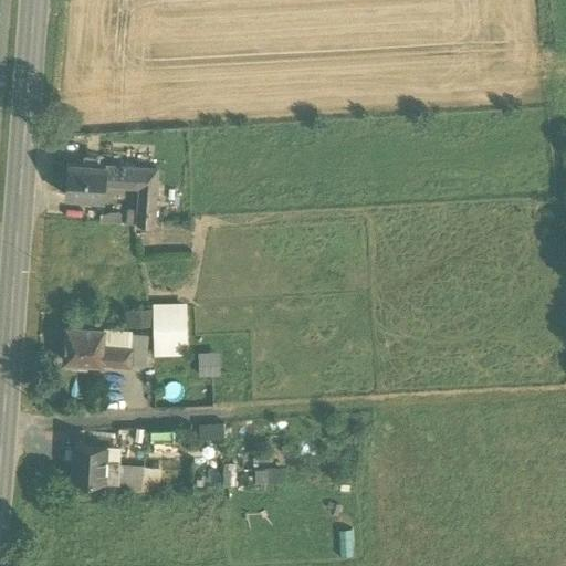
[(98,156),(84,155),(84,164),(69,163),(65,195),(103,198),(104,185),(105,165),(97,164),(98,156)]
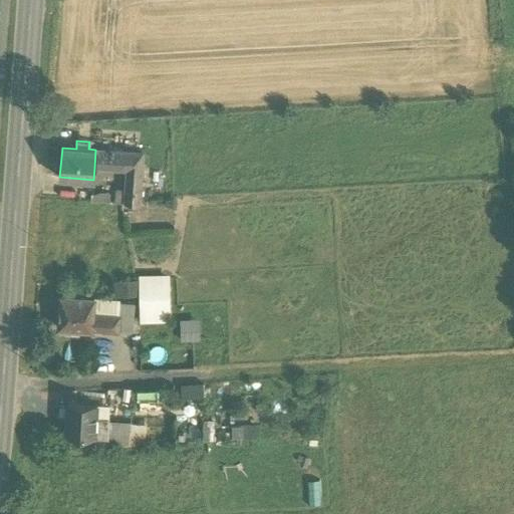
[(142,153),(95,150),(94,168),(127,170),(125,190),(125,192),(140,193),(142,153)]
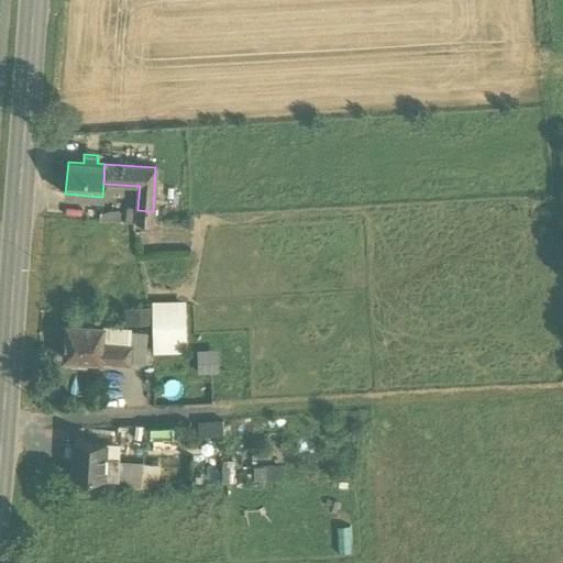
[(138,208),(127,207),(125,222),(152,223),(153,211),(138,210),(138,208)]
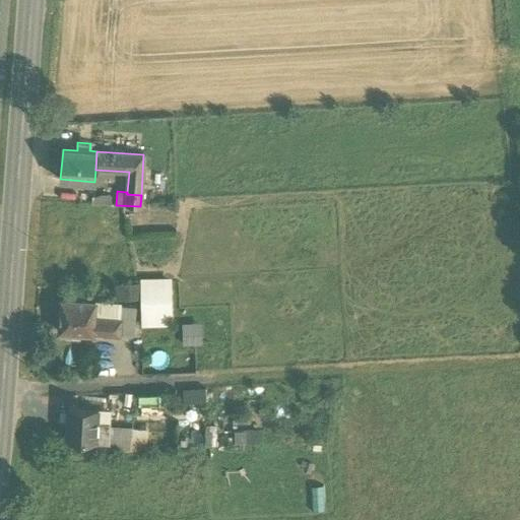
[(142,328),(174,327),(172,280),(141,281),(141,284),(141,300),(142,328)]
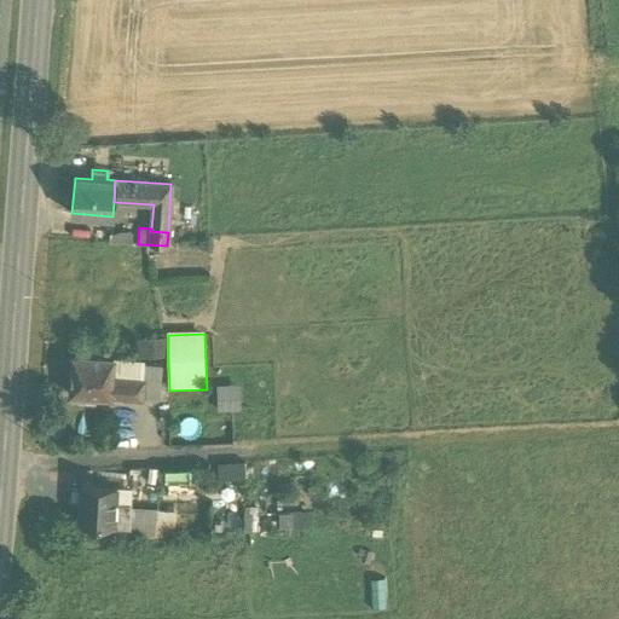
[(168,357),(168,339),(139,340),(140,357),(168,357)]
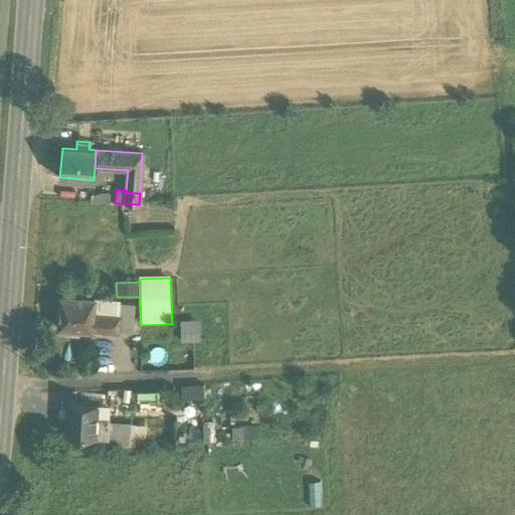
[(95,299),(60,297),(57,328),(92,331),(92,330),(94,315),(95,299)]
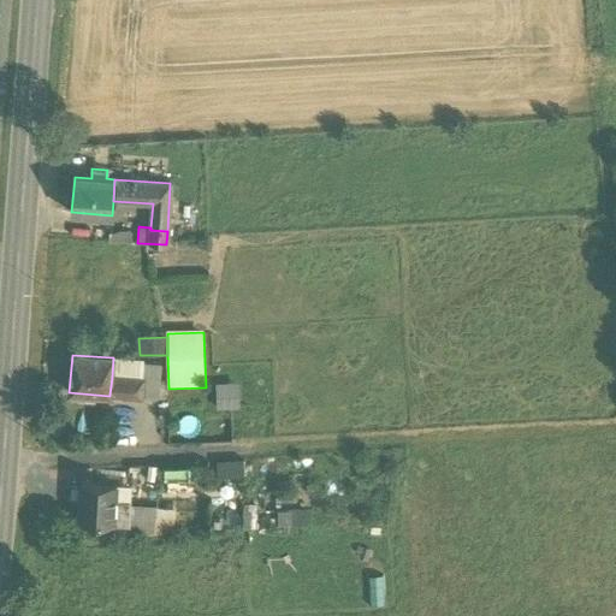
[(140,360),(113,357),(112,377),(142,378),(143,363),(140,361),(140,360)]
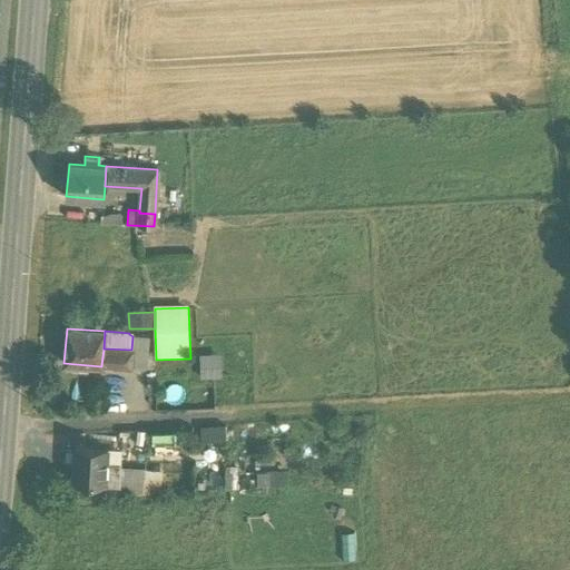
[(149,337),(133,336),(131,350),(133,350),(131,367),(147,369),(149,337)]
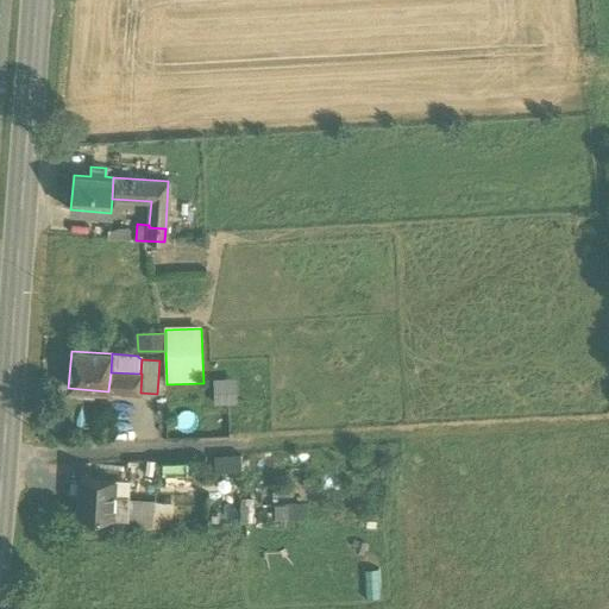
[(140,374),(111,372),(108,390),(140,393),(142,374),(140,374)]
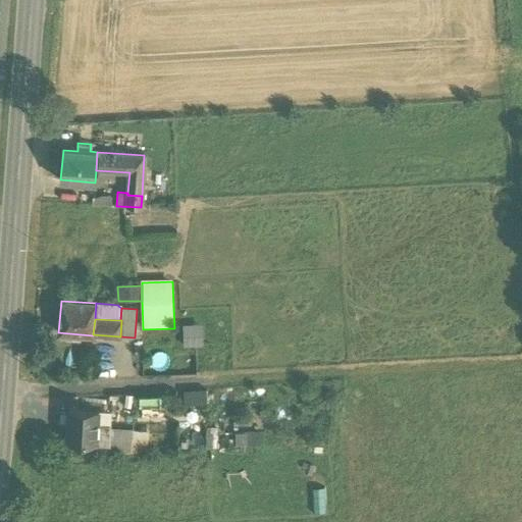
[(189,428),(208,427),(206,388),(187,388),(189,428)]
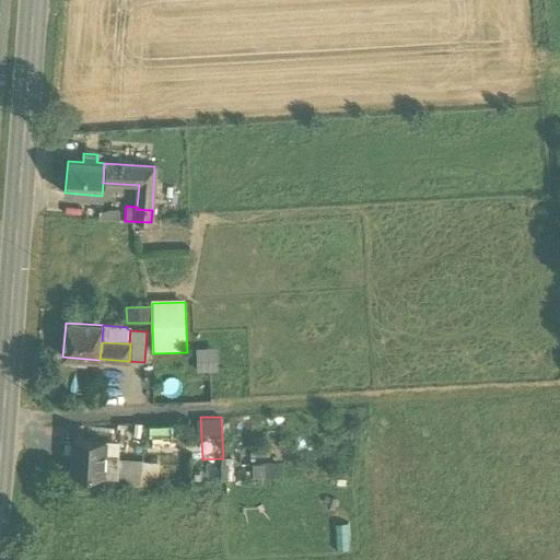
[(106,440),(73,438),(71,474),(104,476),(105,456),(106,440)]
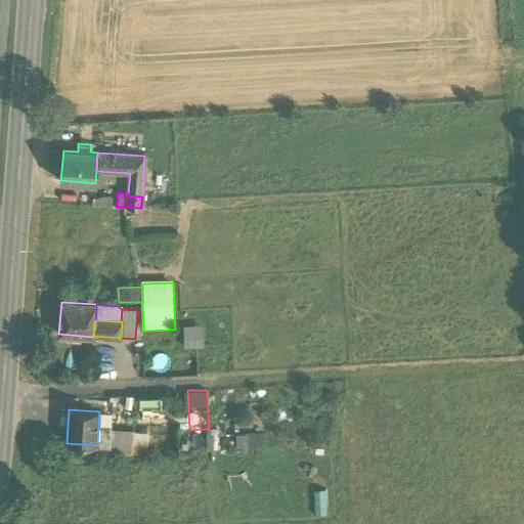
[(111,427),(98,427),(97,445),(108,445),(110,445),(111,429),(111,427)]
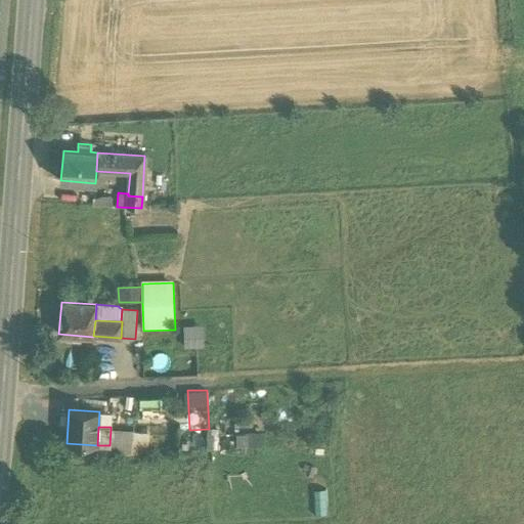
[(133,431),(111,429),(110,445),(108,445),(107,456),(131,454),(133,431)]
